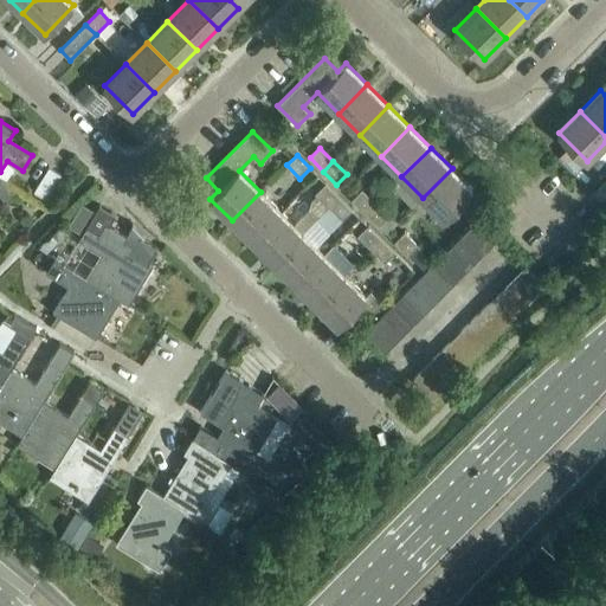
[(34,192),(47,200),(63,176),(50,168),(34,192)]
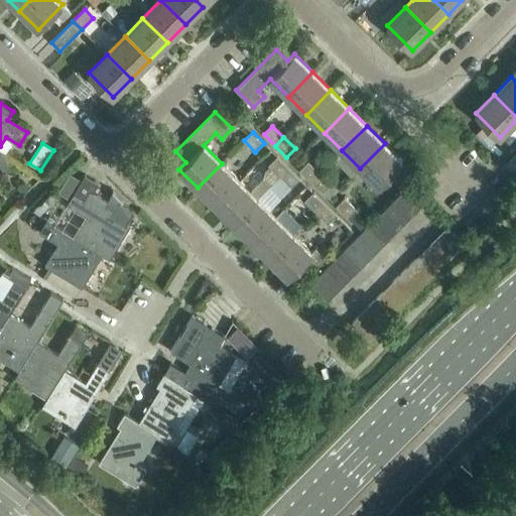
[(385,143),(360,168),(378,186),(403,162),(385,143)]
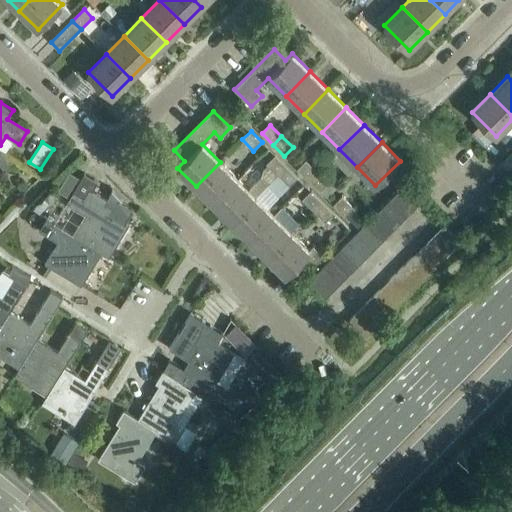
[(511,170),(511,153),(502,164),(510,172),(511,170)]
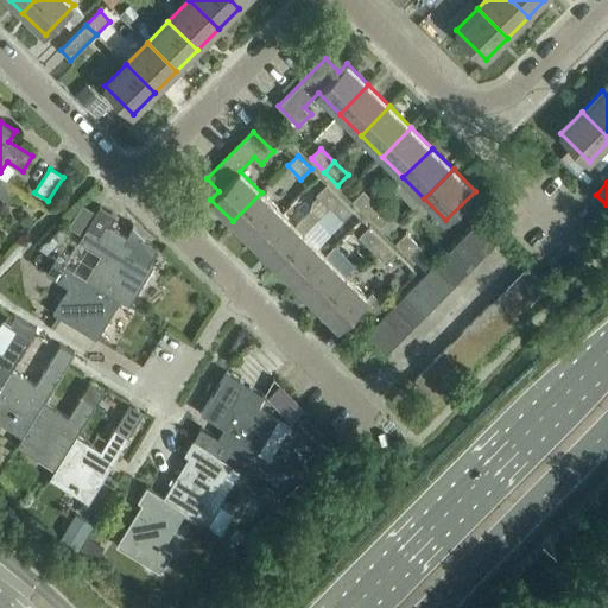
[(317,195),(330,208),(340,197),(327,184),(317,195)]
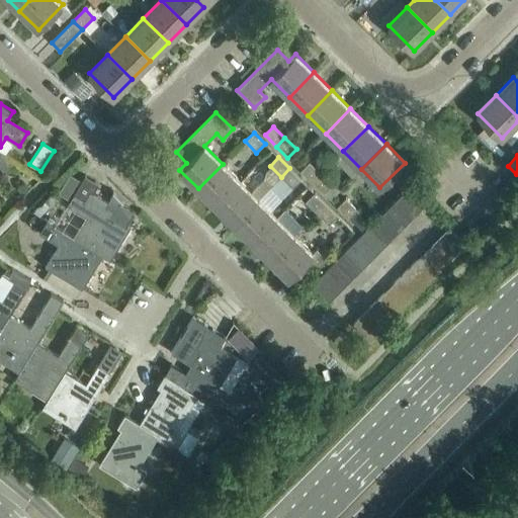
[(300,171),(313,182),(321,173),(310,162),(300,171)]
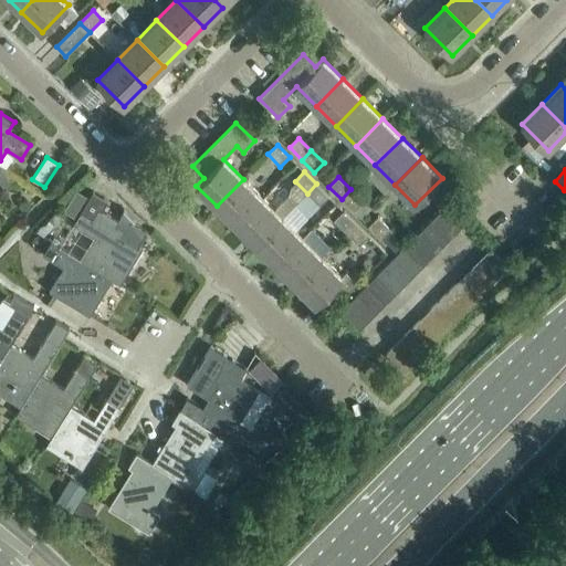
[(217,206),(237,226),(263,199),(243,179),(217,206)]
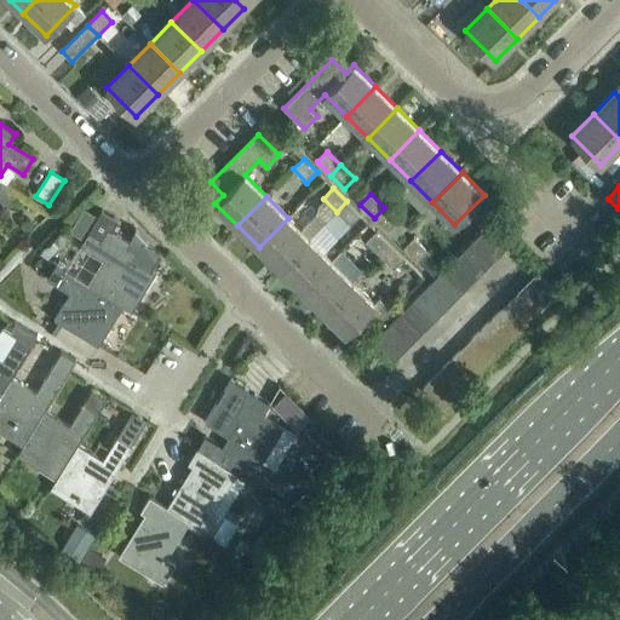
[(346,201),(337,212),(350,225),(361,216),(346,201)]
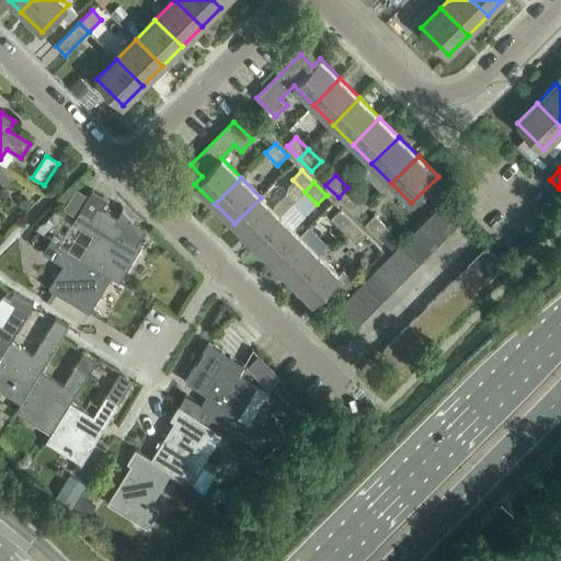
[(347,187),(339,197),(351,209),(359,201),(347,187)]
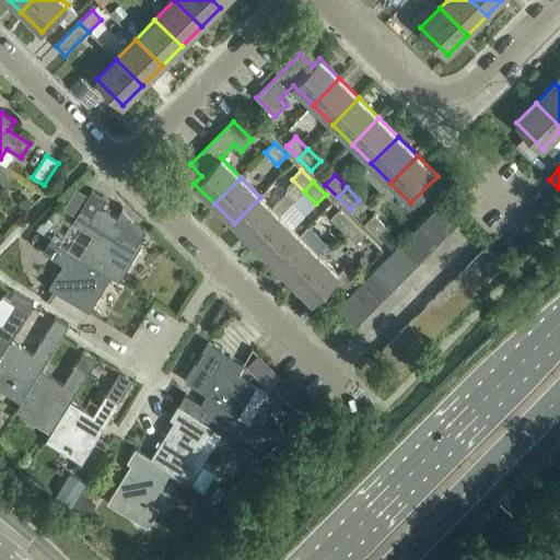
[(86,231),(73,253),(80,257),(112,277),(111,277),(119,282),(141,246),(138,244),(147,230),(130,220),(132,218),(133,218),(123,207),(123,208),(124,209),(118,218),(102,208),(107,199),(92,190),(73,222),(86,231)]
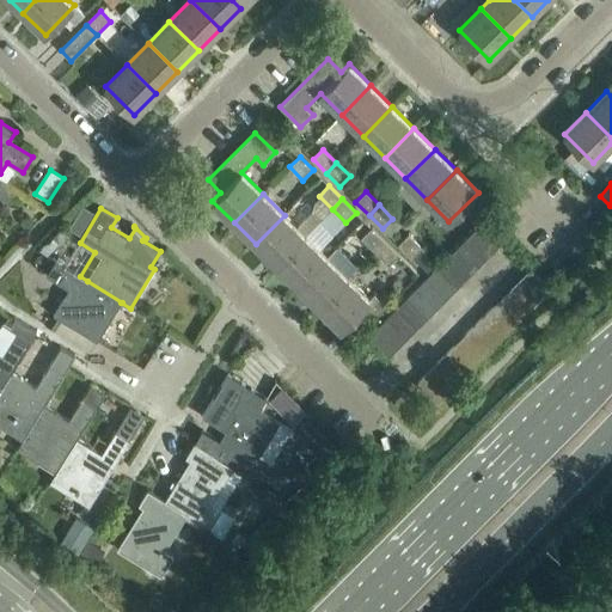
[(332,236),(346,222),(332,209),(319,222),(332,236)]
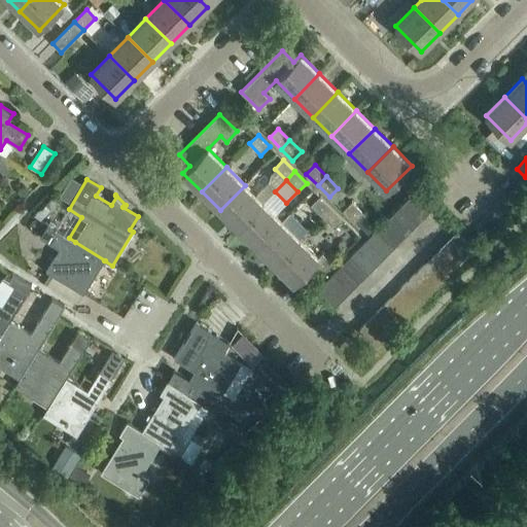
[(220,210),(239,229),(264,203),(245,185),(220,210)]
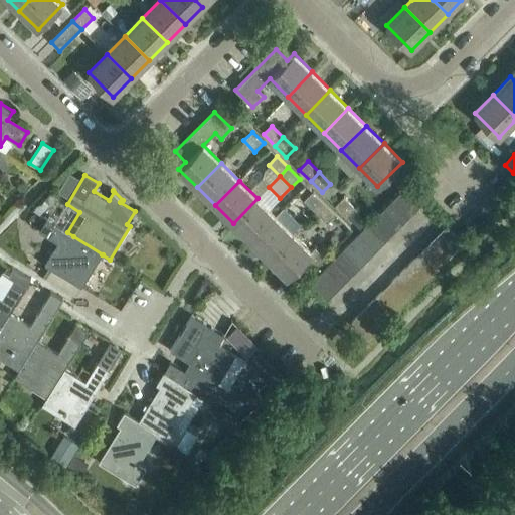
[(407,186),(398,195),(415,212),(424,203),(407,186)]
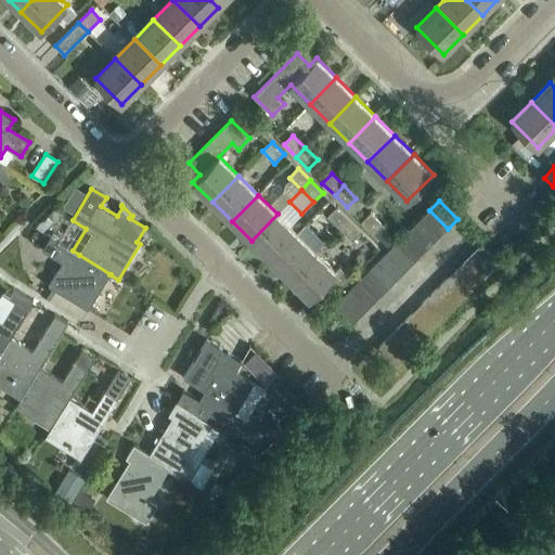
[(55,204),(46,214),(53,221),(63,211),(55,204)]
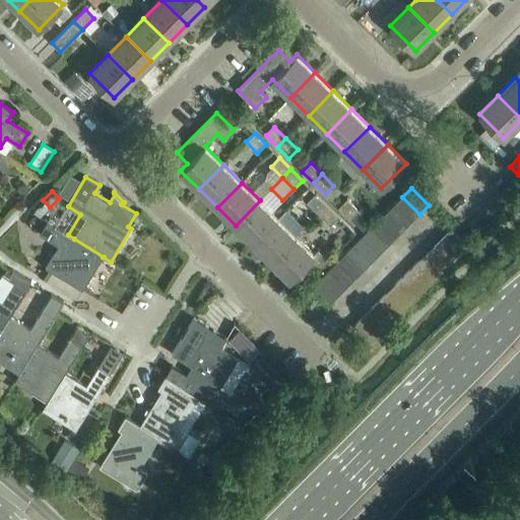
[(308,202),(319,214),(327,205),(316,194),(308,202)]
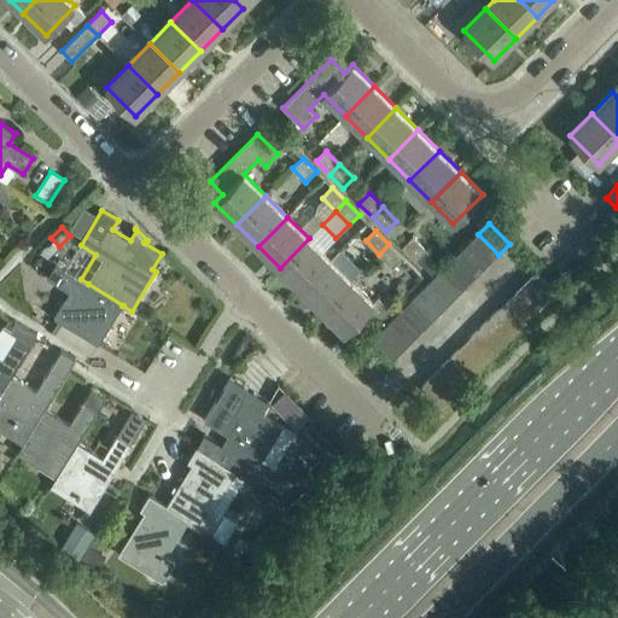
[(478,234),(468,244),(489,264),(499,255),(478,234)]
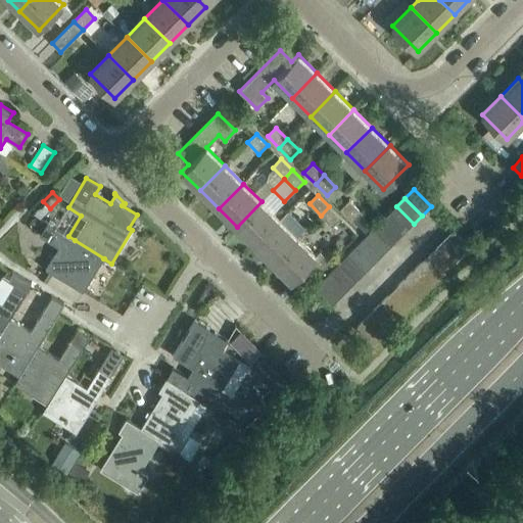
[(341,209),(352,221),(361,211),(349,200),(341,209)]
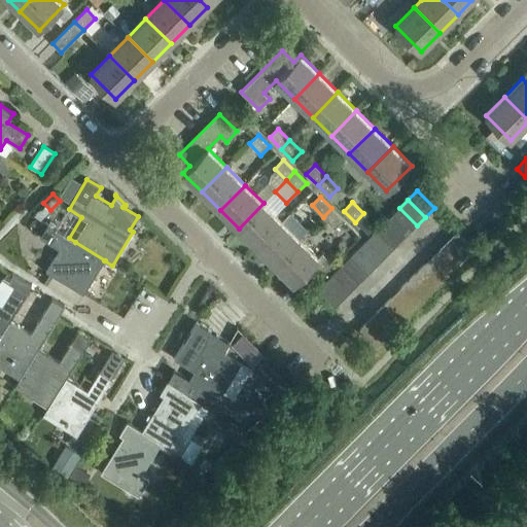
[(239,229),(256,246),(282,221),(264,203),(239,229)]
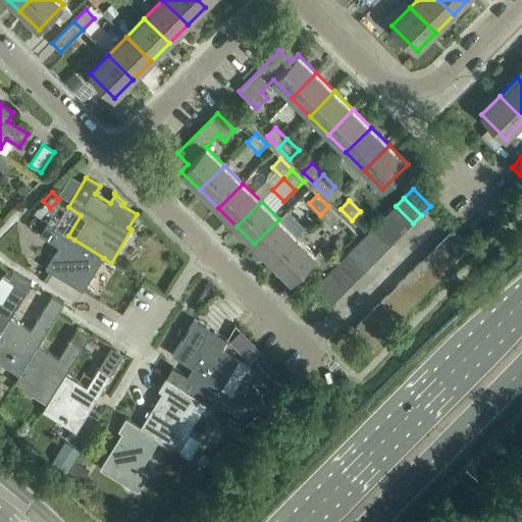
[(328,206),(320,215),(331,226),(340,217),(328,206)]
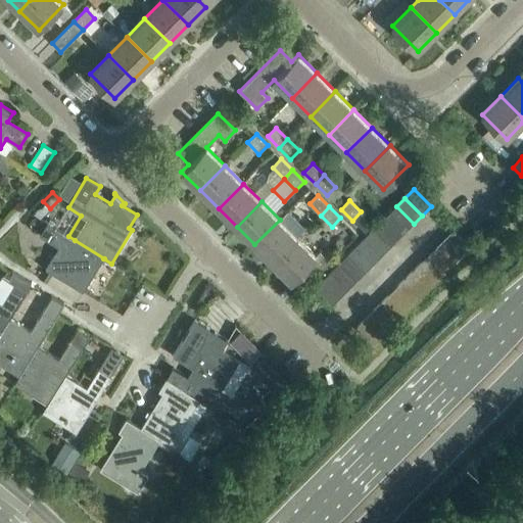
[(396,206),(388,215),(406,232),(414,224),(396,206)]
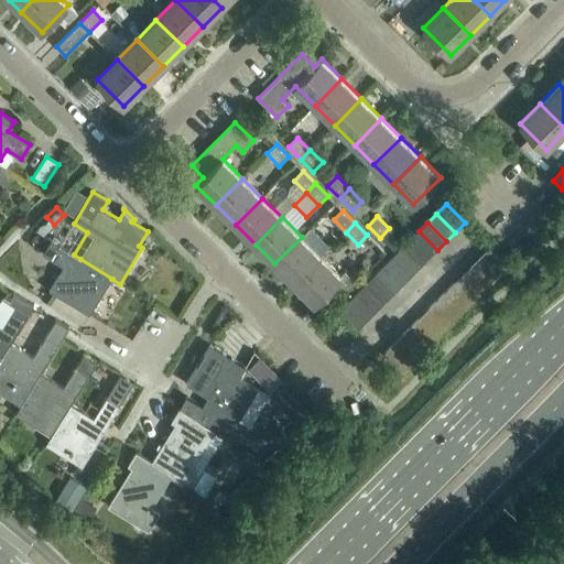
[(419,231),(410,240),(429,259),(437,250),(419,231)]
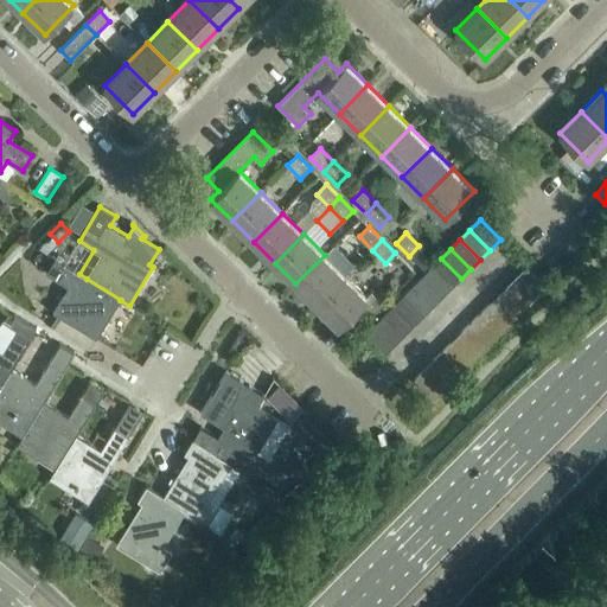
[(295,283),(317,305),(346,276),(325,255),(295,283)]
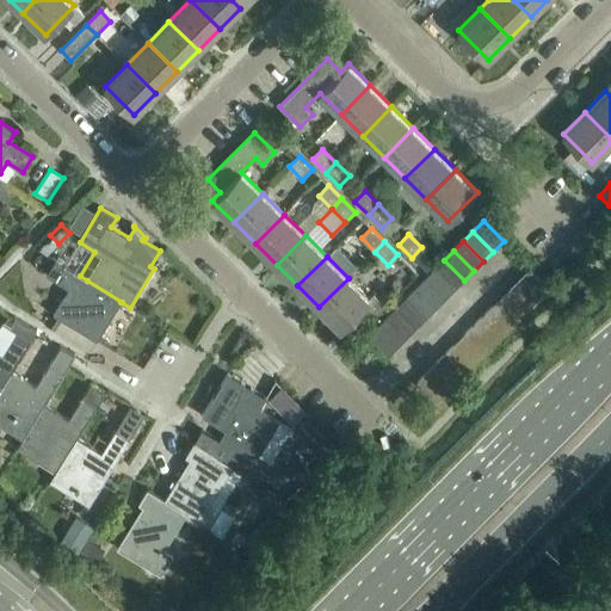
[(444,260),(434,270),(455,290),(464,281),(444,260)]
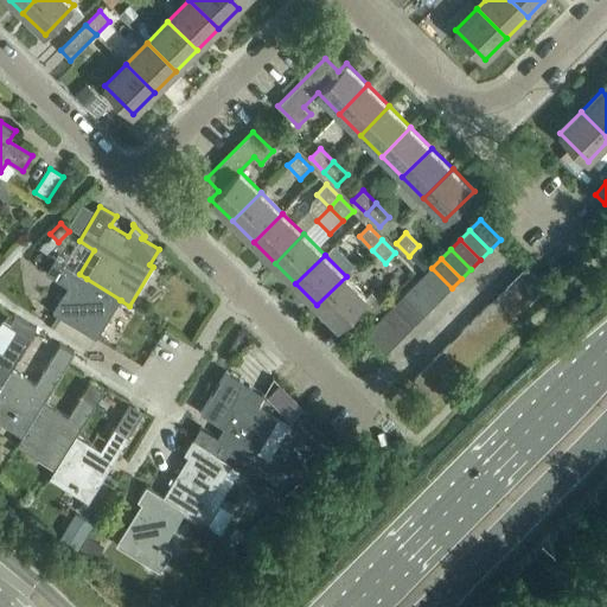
[(87,279),(80,274),(56,260),(46,274),(69,287),(53,312),(97,339),(120,300),(121,300),(87,279)]
